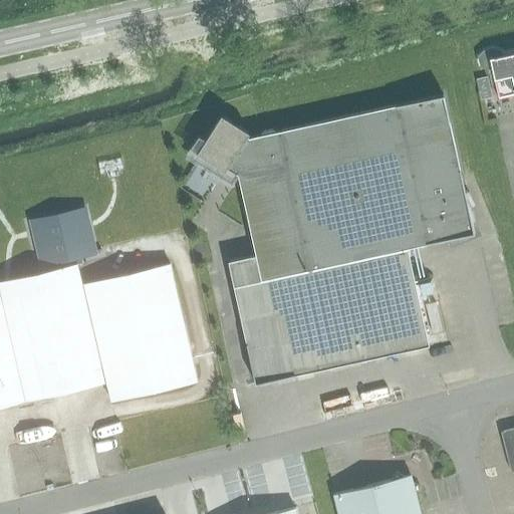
[(513,52),(500,56),(499,52),(492,50),(485,52),(479,57),(481,65),(488,67),(491,66),(498,98),(513,94),(513,52)]
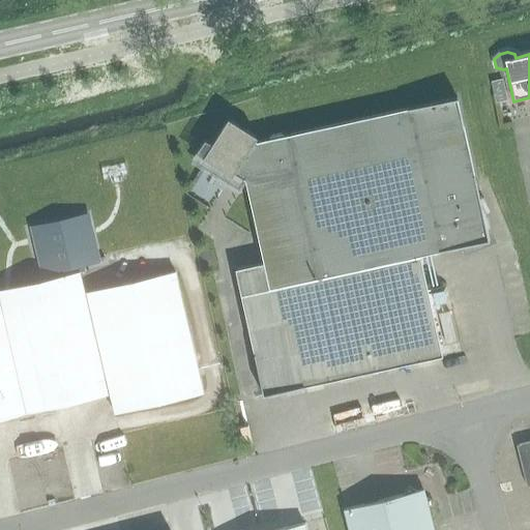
[(503,78),(491,81),(496,100),(508,98),(503,78)]
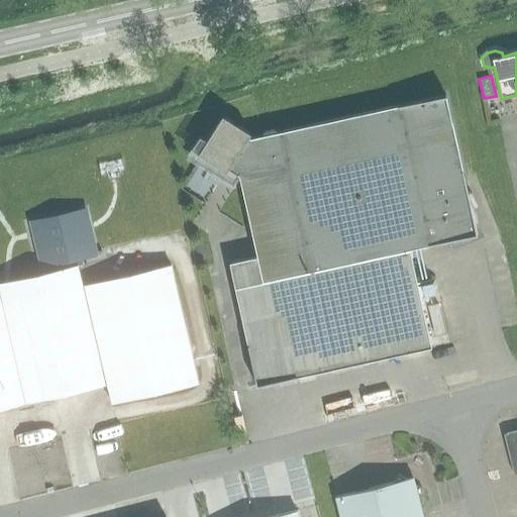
[(410,248),(477,234),(474,222),(477,220),(469,202),(445,95),(265,135),(238,176),(256,257),(229,264),(256,386),(431,348),(410,248)]
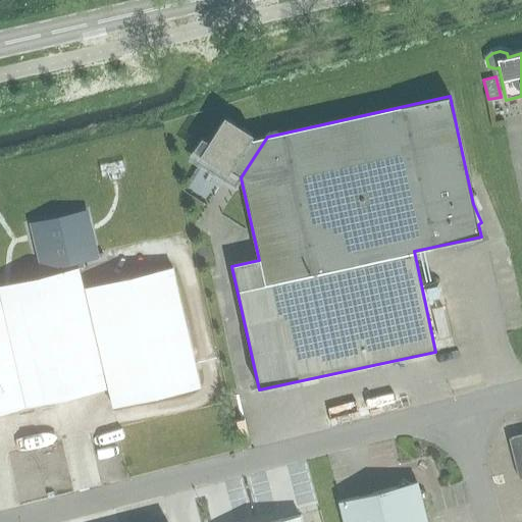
[(267,137),(252,140),(250,139),(253,135),(224,116),(199,156),(227,173),(229,170),(241,177),(267,137)]
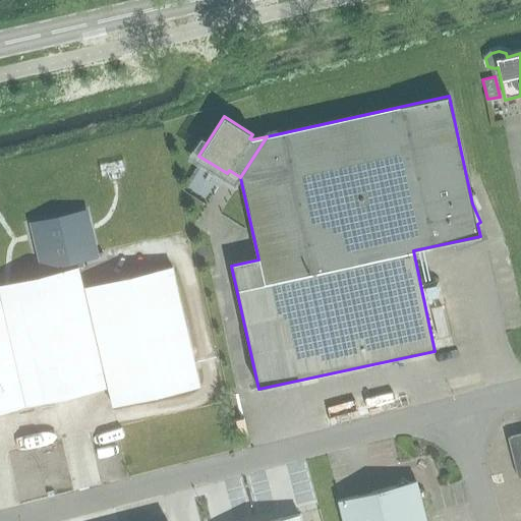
[(82,288),(77,268),(76,261),(103,254),(102,252),(91,255),(82,221),(90,219),(89,218),(67,222),(66,217),(31,225),(31,227),(38,225),(48,267),(50,274),(0,285),(0,297),(25,406),(108,388),(112,407),(199,387),(172,267),(82,288)]
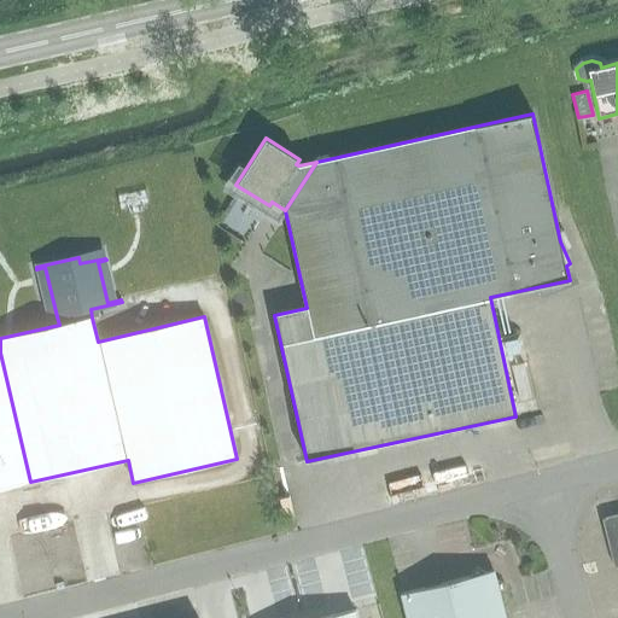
[(0,353),(0,488),(30,482),(0,353)]
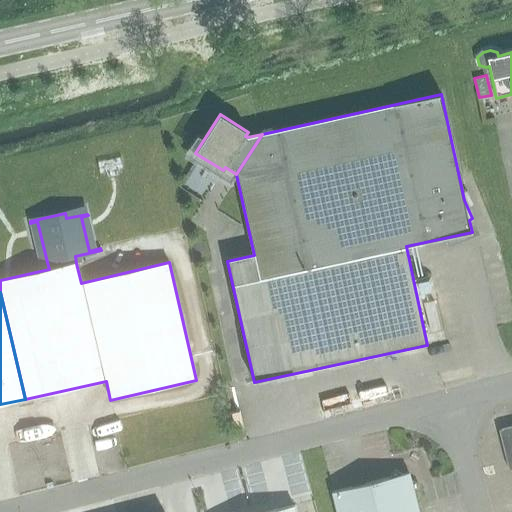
[(511,468),(511,425),(498,430),(508,469),(511,468)]
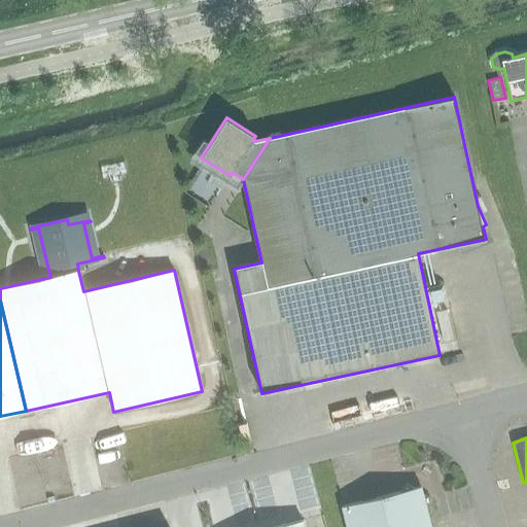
[(430,526),(426,506),(430,498),(406,484),(400,492),(341,506),(346,526),(430,526)]
